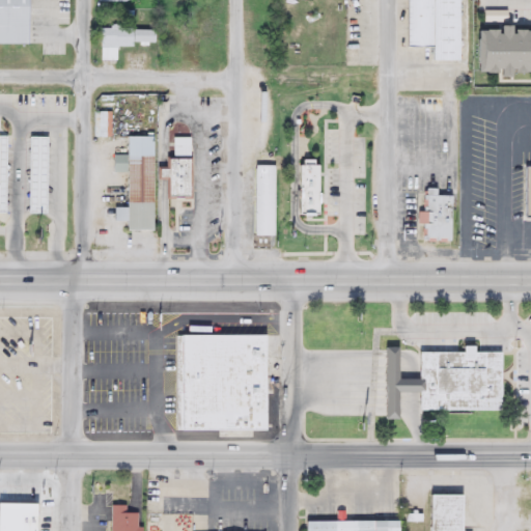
[(32,0),(0,0),(0,44),(33,44),(32,0)]
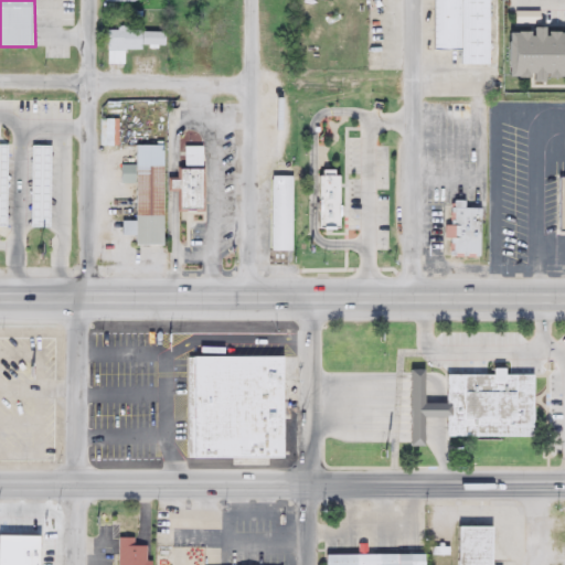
[(430,0),(486,0),(486,66),(456,65),(456,51),(430,50),(430,0)]
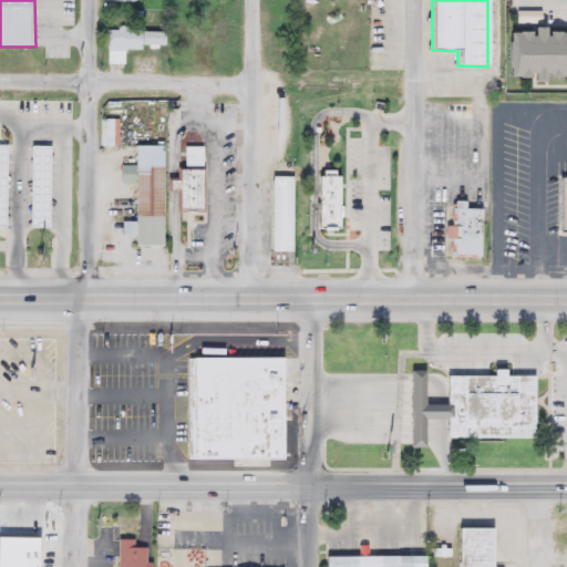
[(162,50),(121,49),(121,53),(105,53),(105,29),(162,30),(162,50)]
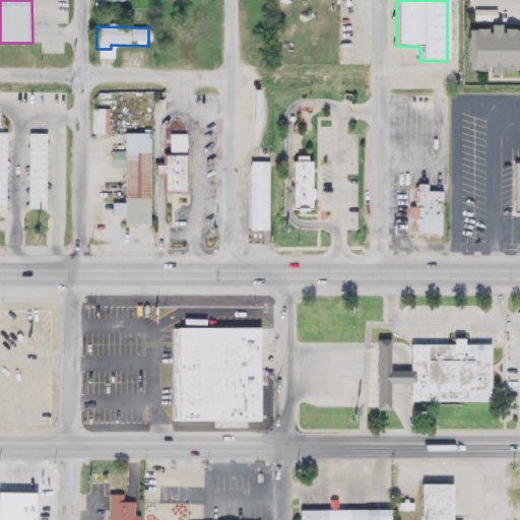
[(519,28),(519,74),(463,74),(463,28),(519,28)]
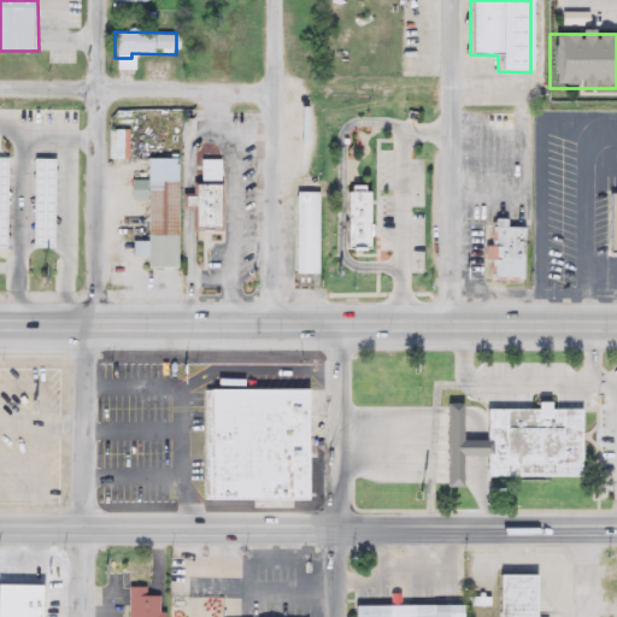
[(0,153),(0,247),(12,247),(13,153),(0,153)]
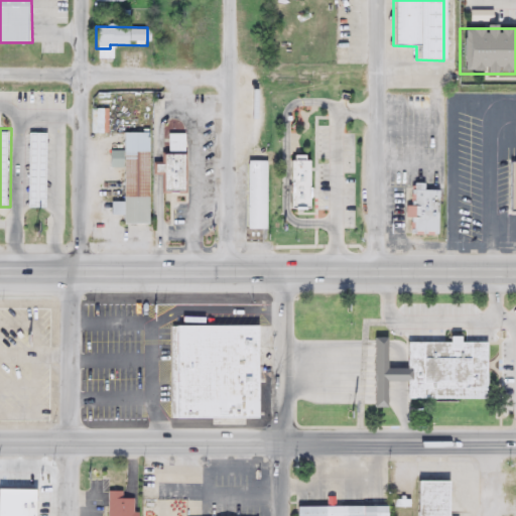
[(31,128),(29,205),(49,206),(50,129),(31,128)]
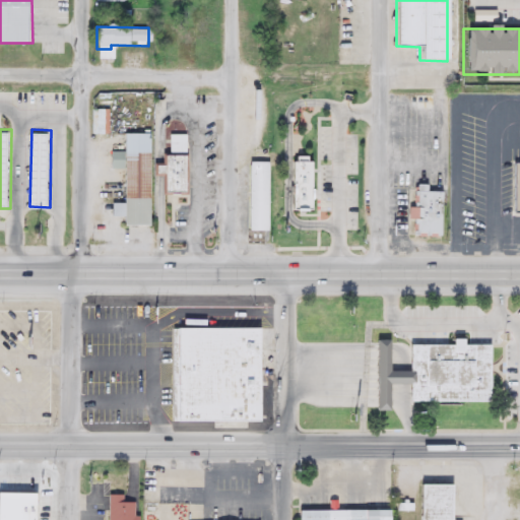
[(169,193),(169,173),(164,173),(160,173),(160,163),(164,161),(168,163),(168,152),(173,152),(173,130),(190,130),(190,193),(169,193)]
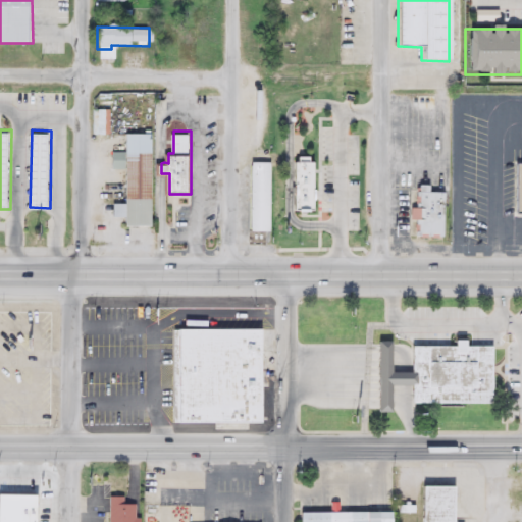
[(149,136),(149,227),(122,227),(122,169),(110,169),(110,154),(122,154),(122,136),(149,136)]
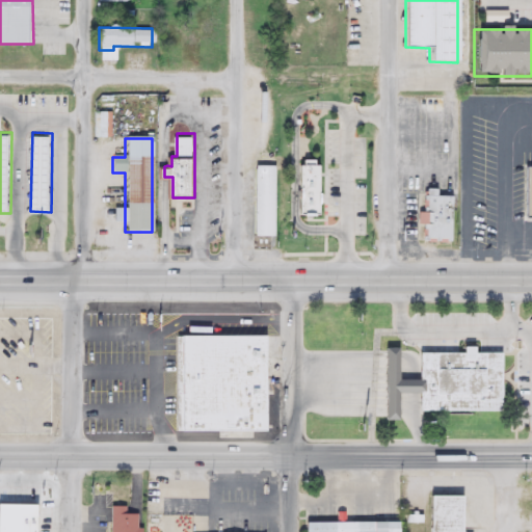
[(308,159),(308,165),(304,165),(306,217),(324,216),(323,164),(320,165),(320,159),(308,159)]
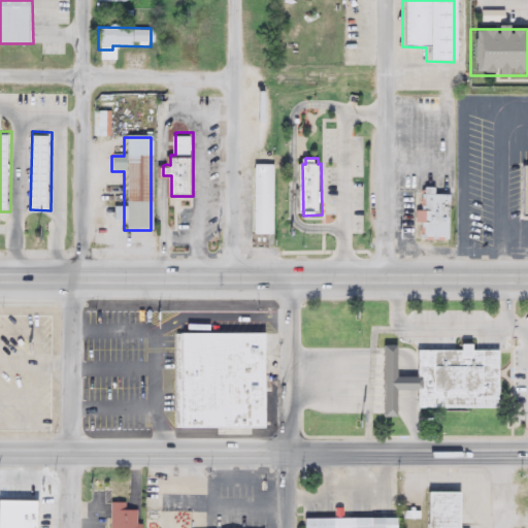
[(277,162),(277,233),(256,233),(256,162),(277,162)]
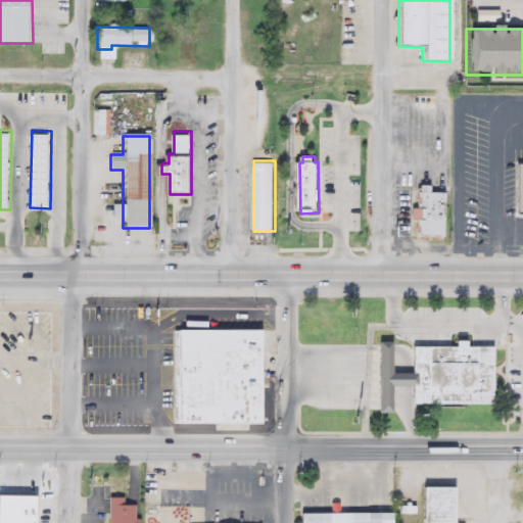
[(434,184),(420,184),(420,204),(413,204),(413,219),(419,219),(419,237),(449,237),(449,190),(434,190),(434,184)]
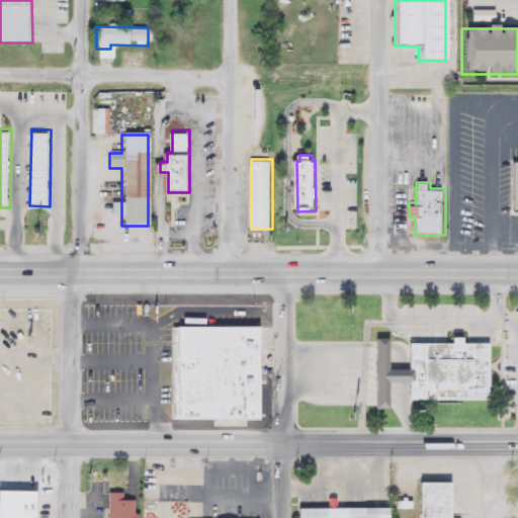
[(263,324),(179,325),(179,349),(263,349),(263,324)]
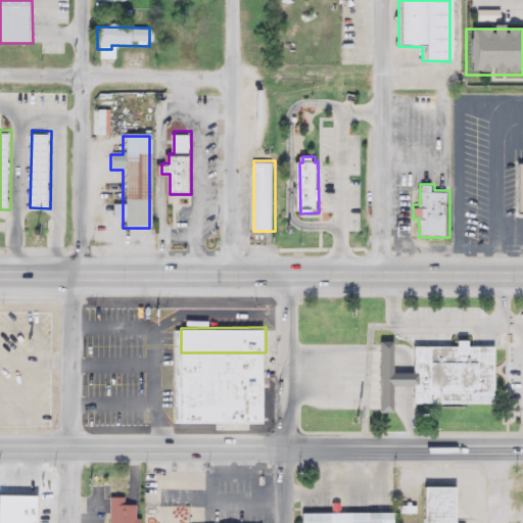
[(498,346),(471,346),(471,339),(461,339),(461,345),(417,345),(417,372),(395,372),(395,338),(380,338),(380,412),(397,412),(397,385),(415,385),(415,403),(498,403),(498,346)]
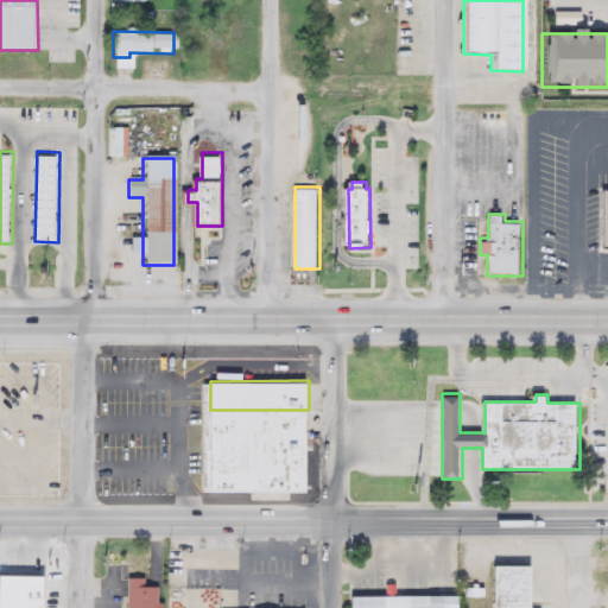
[(309,410),(210,410),(211,438),(309,437),(309,410)]
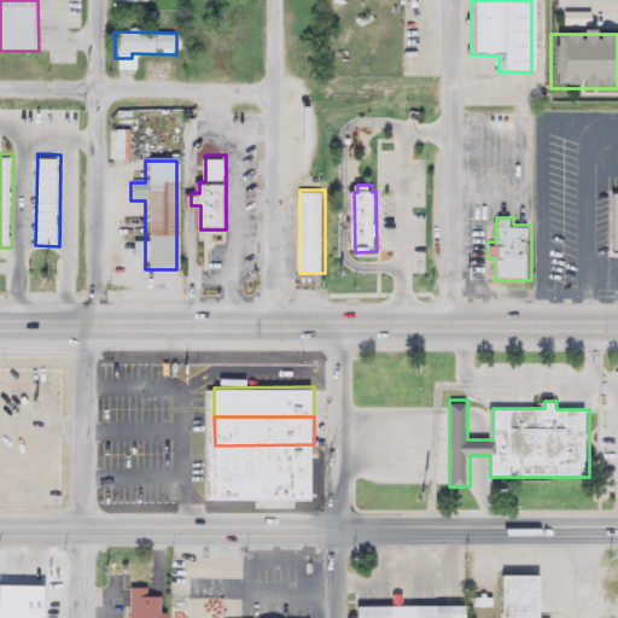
[(314,445),(215,445),(215,502),(314,502),(314,445)]
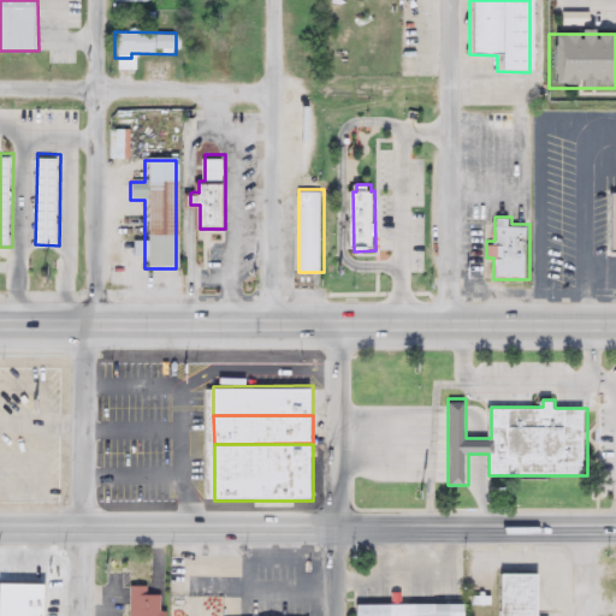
[(492,615),(495,574),(534,574),(534,615),(492,615)]
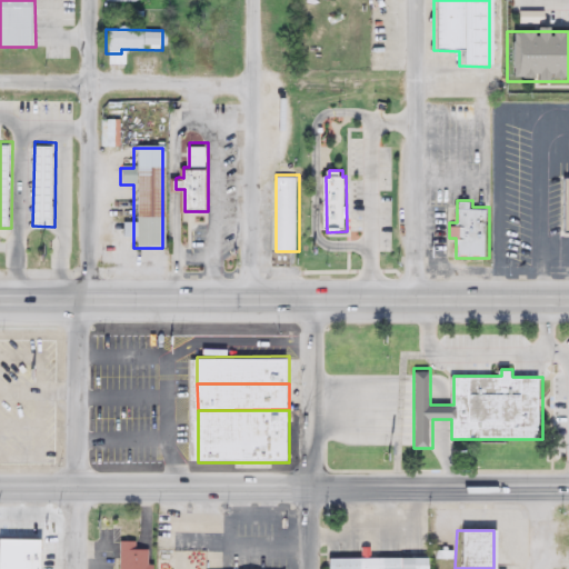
[(42,567),(0,567),(0,535),(42,535),(42,567)]
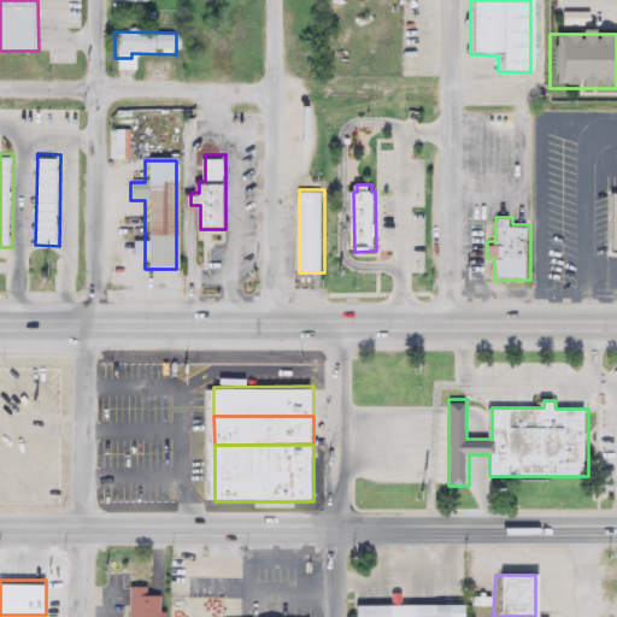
[(144,588),(144,595),(159,595),(159,616),(125,616),(125,588),(144,588)]
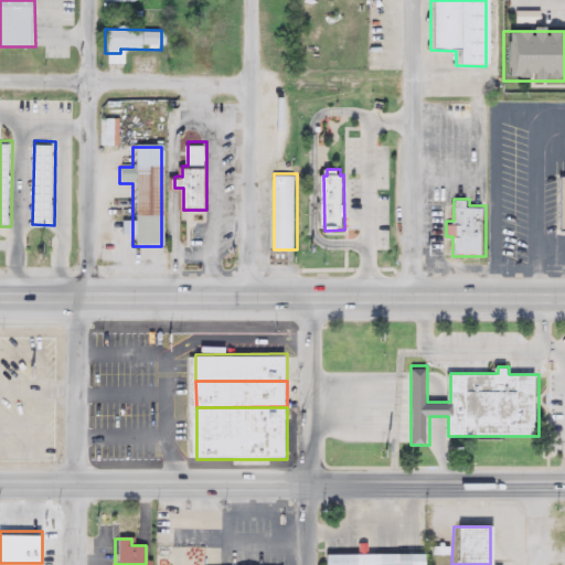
[(321,564),(321,554),(420,554),(420,564),(321,564)]
